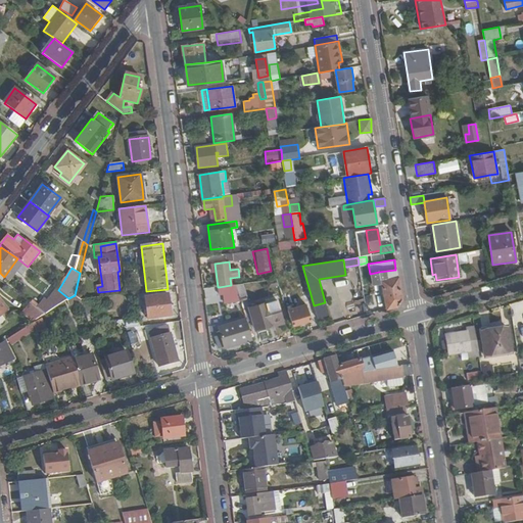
[(381,281),(397,278),(395,270),(379,272),(381,281)]
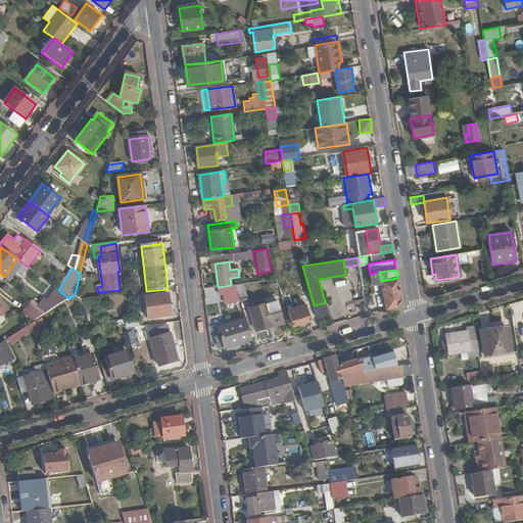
[(381,281),(385,308),(395,305),(400,298),(397,278),(381,281)]
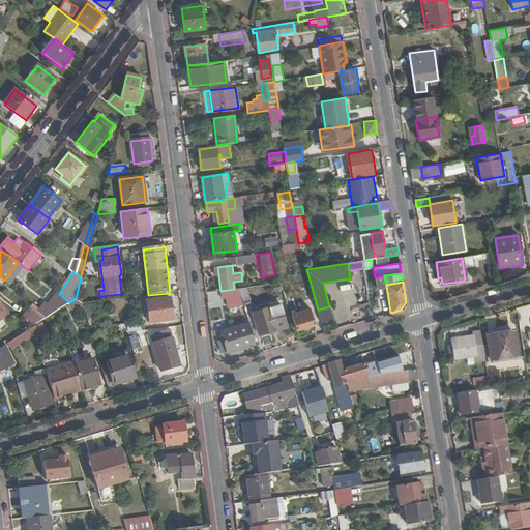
[(242,296),(240,288),(234,289),(222,291),(223,299),(242,296)]
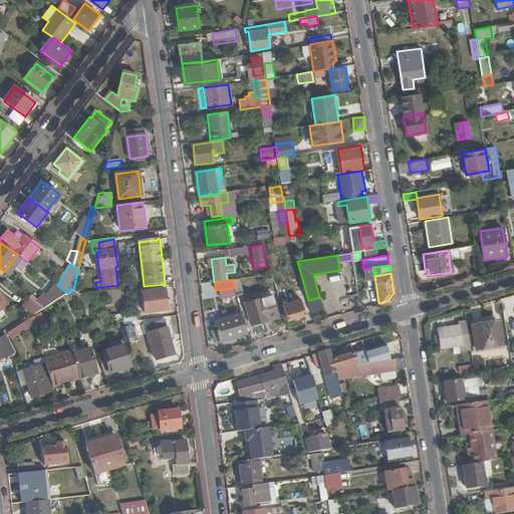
[(146,313),(168,310),(165,289),(143,292),(146,313)]
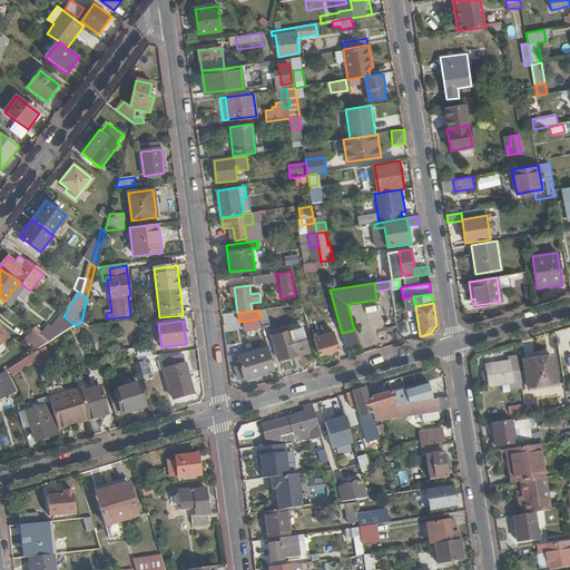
[(0,345),(10,337),(0,324),(0,345)]
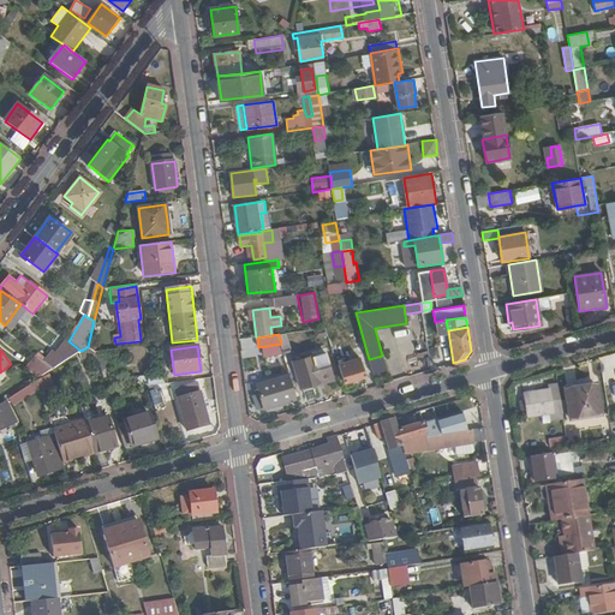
[(334,381),(324,352),(293,360),(302,387),(318,382),(320,384),(334,381)]
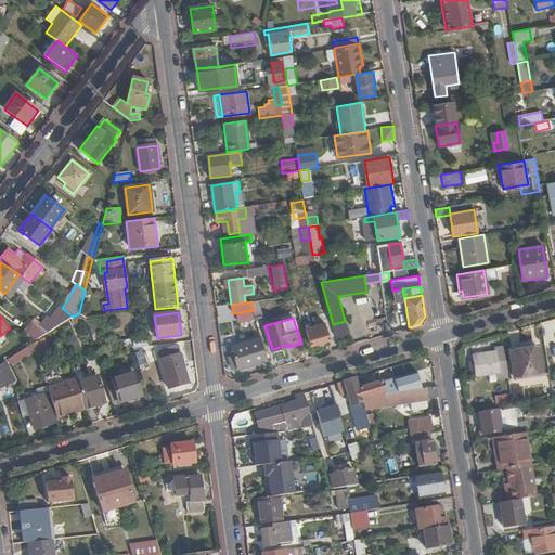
[(335,334),(337,338),(348,335),(345,321),(333,324),(335,334)]
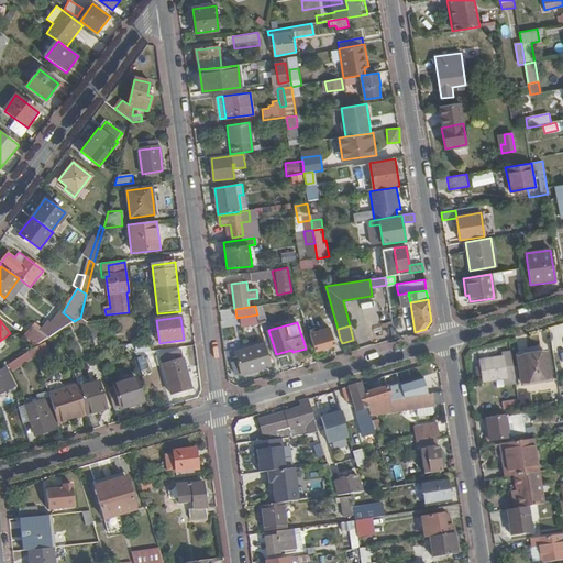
[(334,344),(333,341),(329,329),(309,334),(315,350),(333,344),(334,344)]
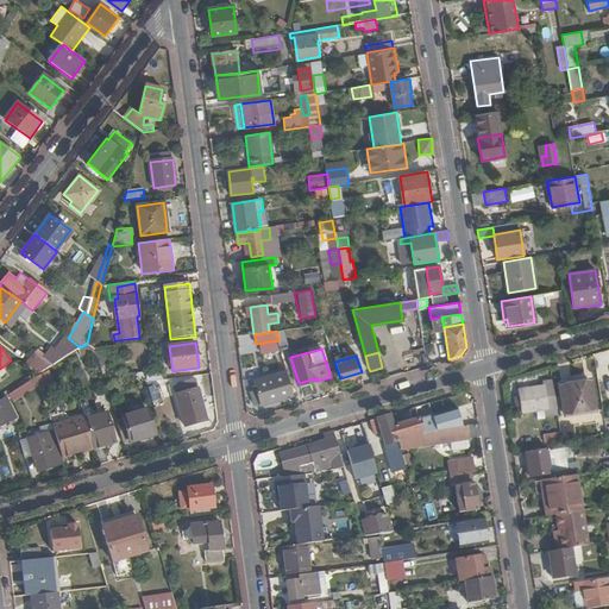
[(37,377),(45,371),(38,360),(30,366),(37,377)]
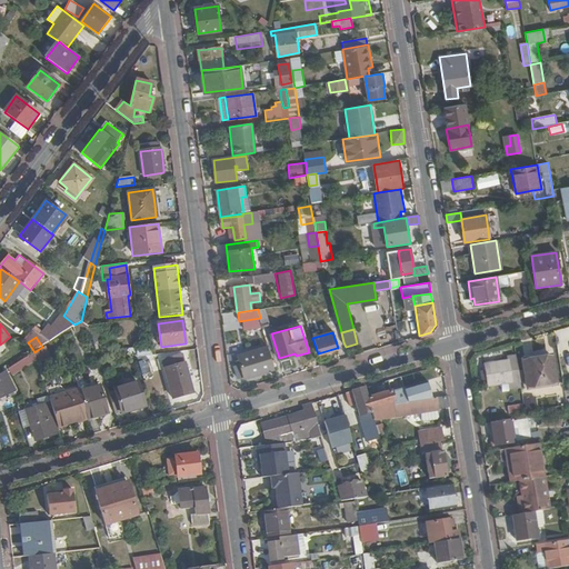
[(269,370),(266,359),(262,349),(247,353),(248,356),(239,359),(245,377),(269,370)]
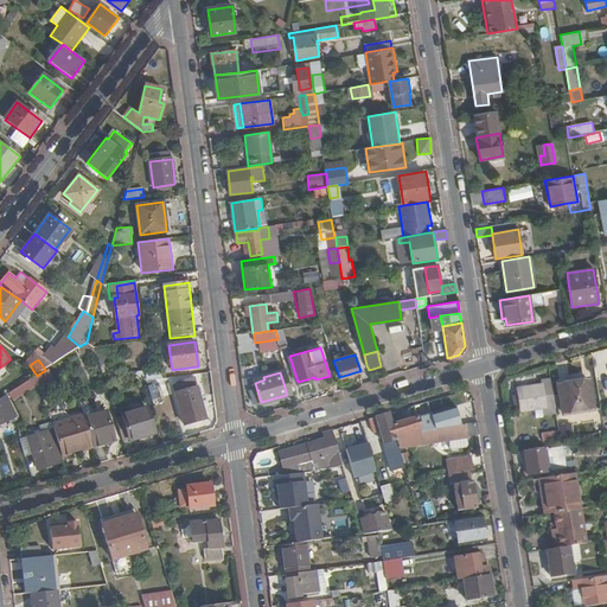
[(37,376),(12,394),(16,400),(39,384),(37,376)]
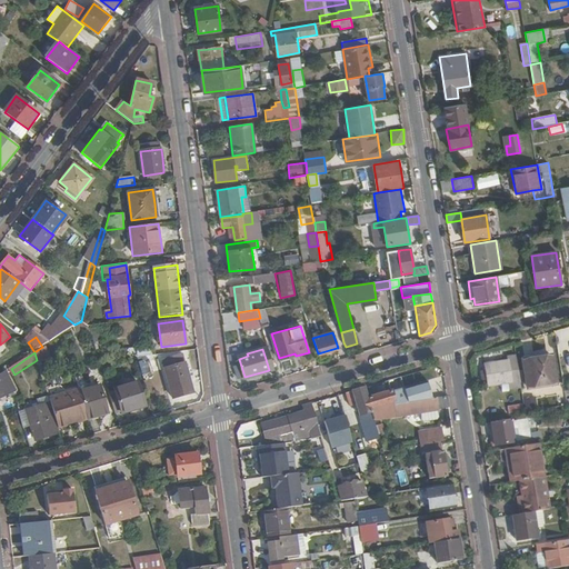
[(522,386),(517,352),(508,353),(509,359),(485,362),(488,386),(513,382),(515,387),(522,386)]
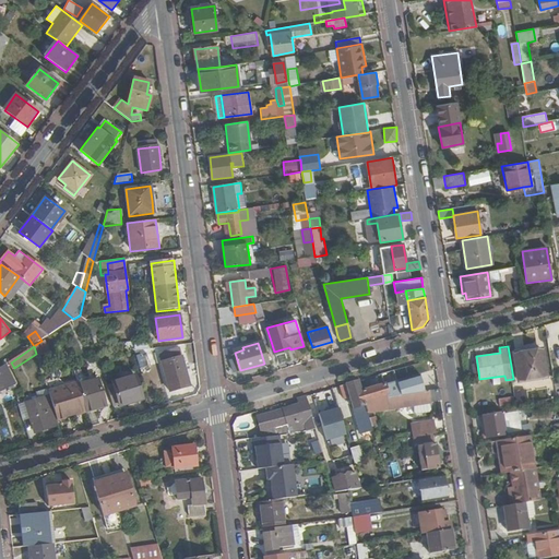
[(516,354),(522,381),(546,377),(540,349),(516,354)]
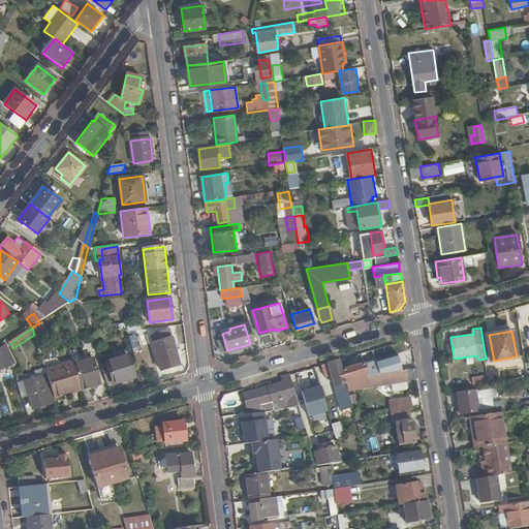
[(128,335),(132,348),(142,346),(138,333),(128,335)]
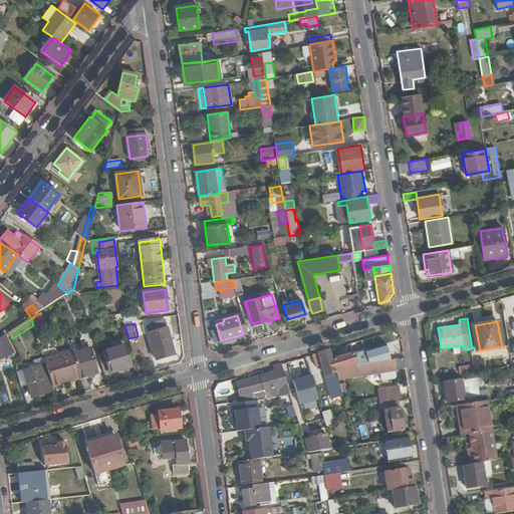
[(156,360),(175,354),(168,328),(149,333),(156,360)]
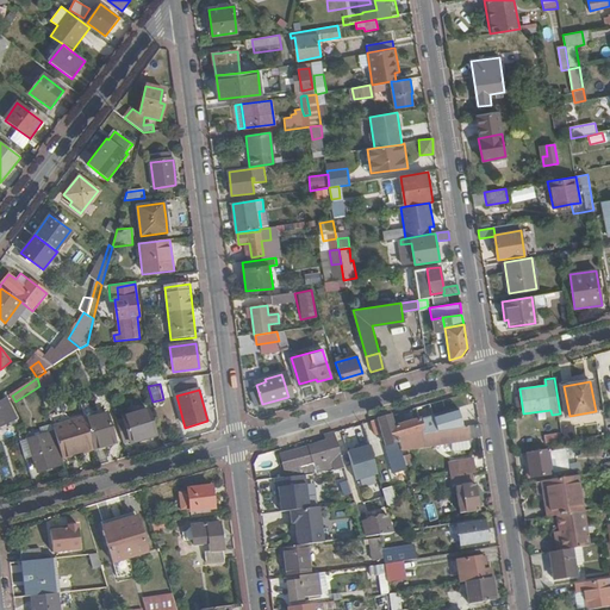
[(5,400),(0,403),(0,430),(17,423),(5,400)]
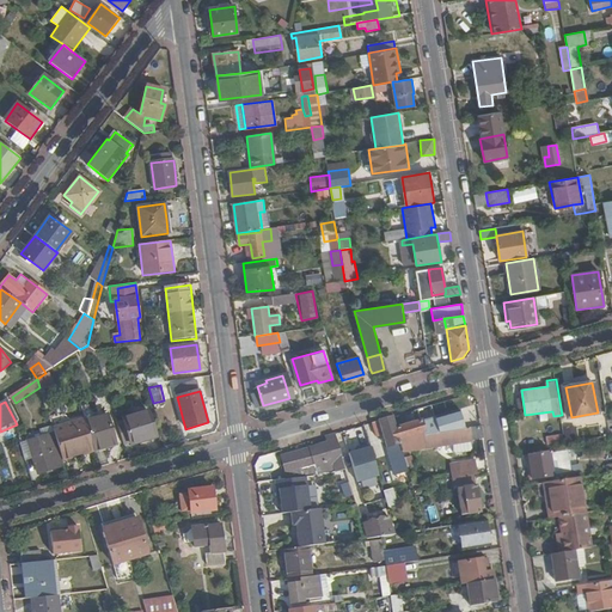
[(459,409),(397,428),(401,440),(420,434),(421,436),(465,429),(459,409)]
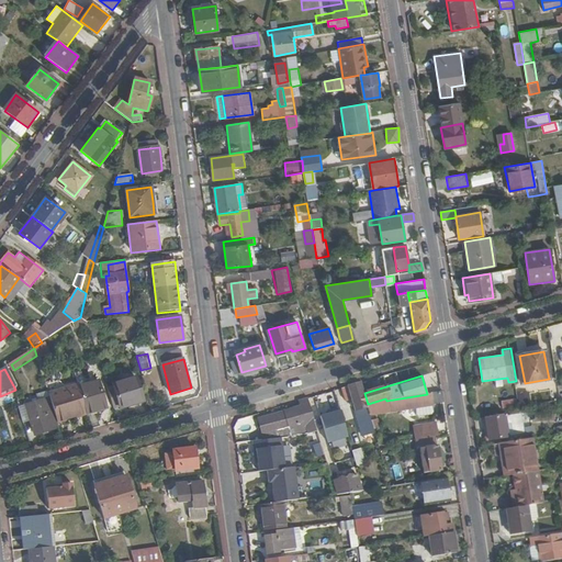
[(108,389),(113,409),(120,407),(120,408),(143,402),(135,378),(113,385),(113,386),(108,389)]
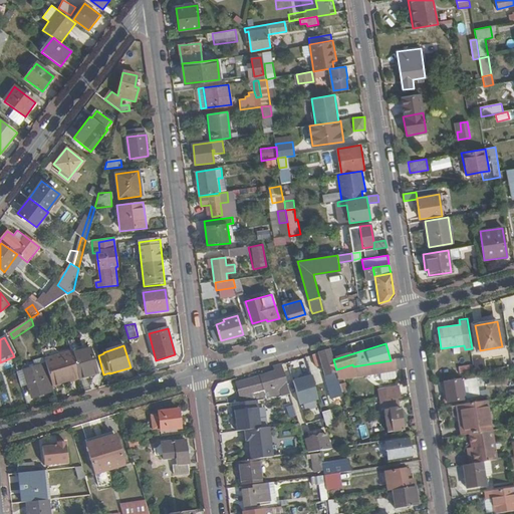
[(72,354),(79,377),(96,372),(89,348),(72,354)]
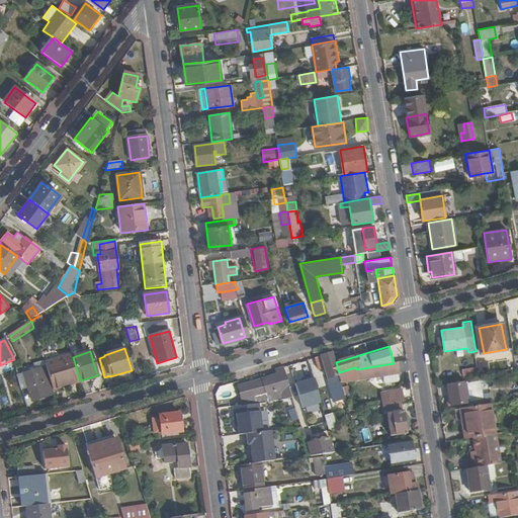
[(333,352),(322,356),(335,402),(347,398),(342,381),(339,372),(336,362),(333,352)]
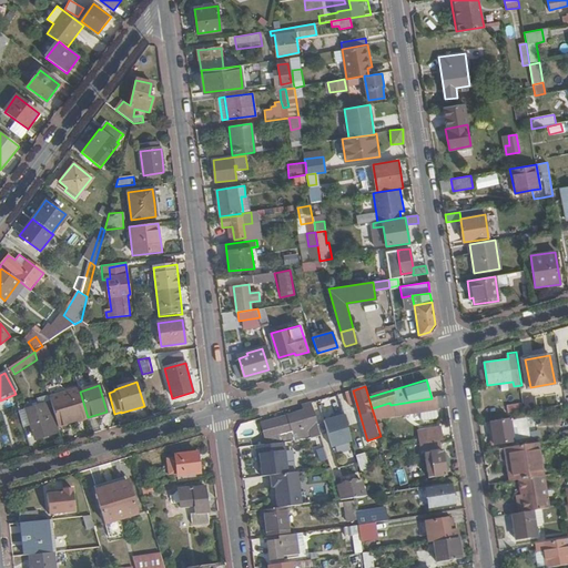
[(58,428),(88,417),(78,389),(49,399),(58,428)]
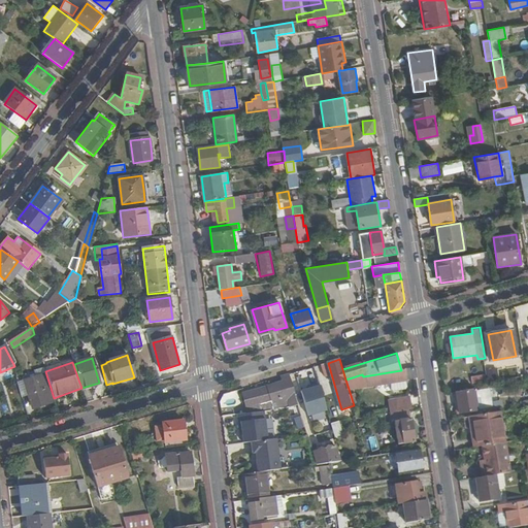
[(345,380),(349,389),(393,383),(395,392),(411,389),(409,380),(418,378),(416,368),(401,370),(363,376),(362,374),(345,380)]
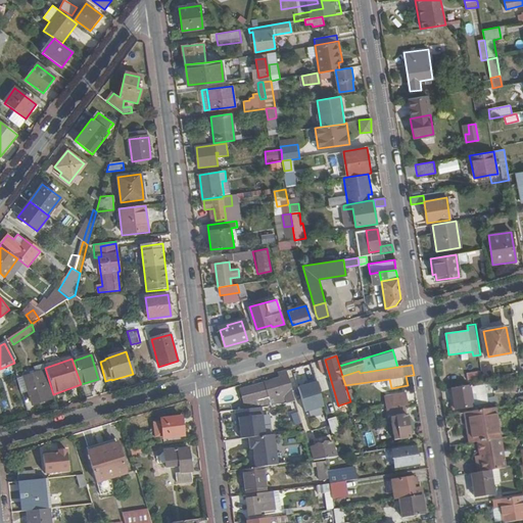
[(33,406),(55,399),(53,394),(45,368),(45,366),(36,369),(37,374),(24,378),(33,406)]
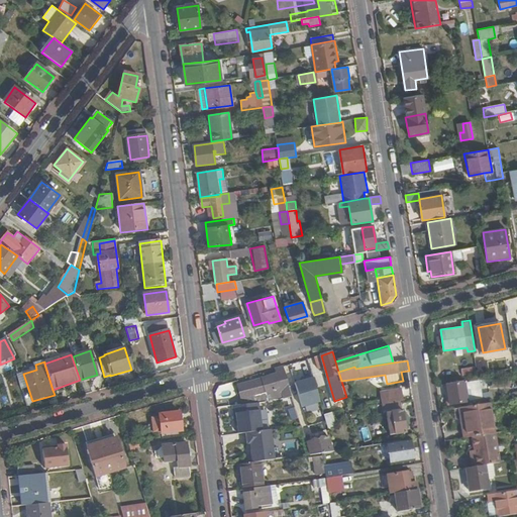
[(259,402),(269,401),(286,399),(292,396),(285,371),(278,373),(238,385),(243,404),(259,402)]
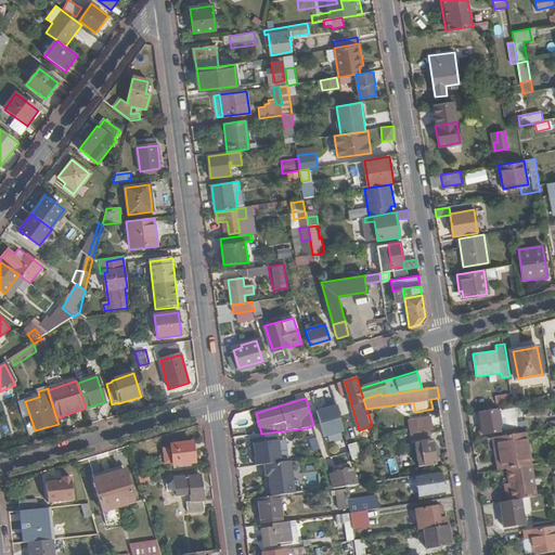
[(17,401),(22,417),(28,415),(24,400),(17,401)]
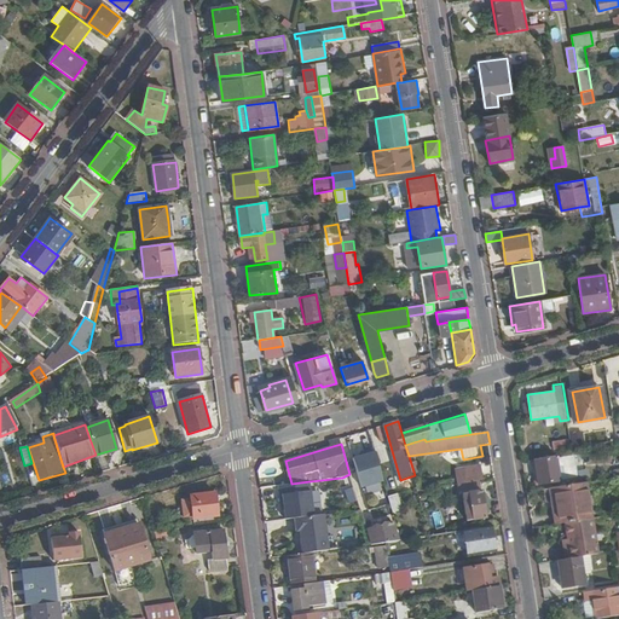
[(375,452),(353,458),(362,487),(383,481),(375,452)]
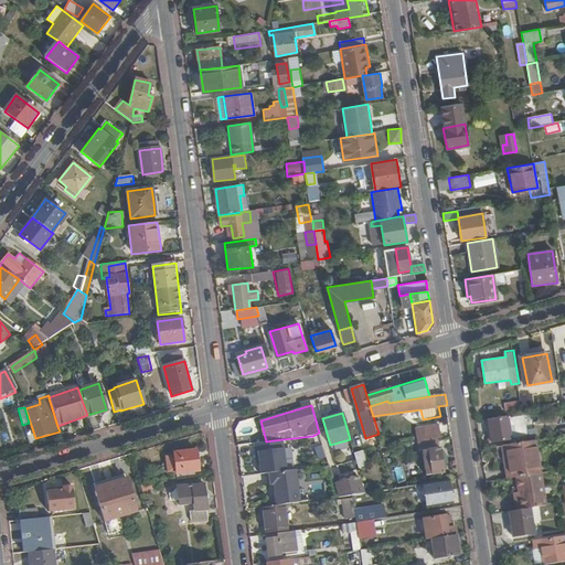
[(524,414),(489,419),(492,441),(528,436),(524,414)]
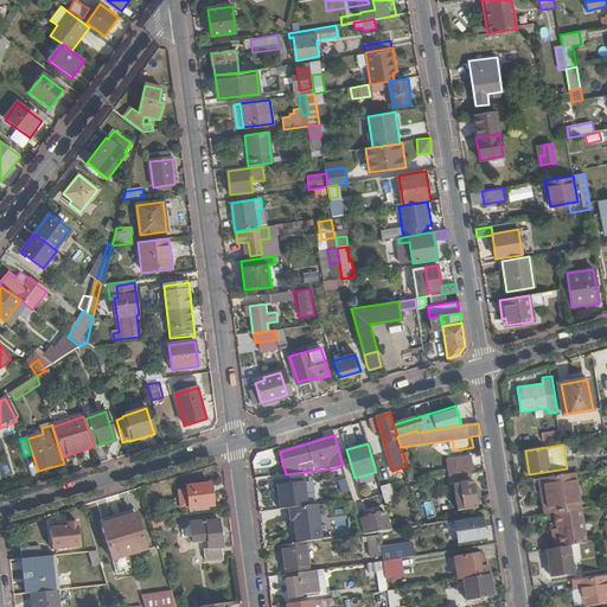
[(448,460),(449,474),(455,473),(471,471),(473,471),(471,457),(448,460)]
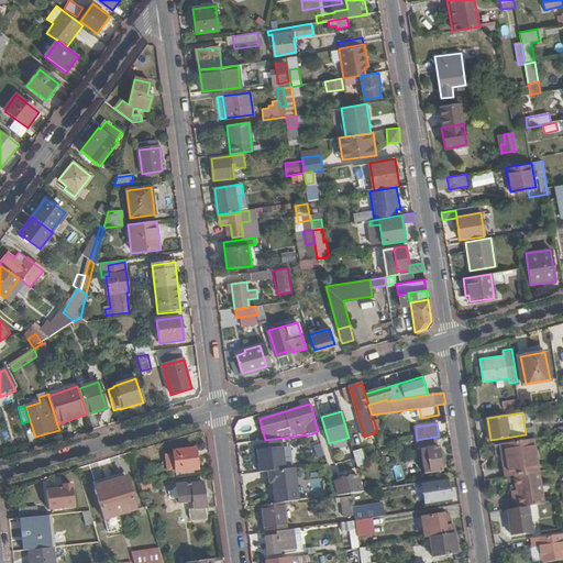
[(437,437),(422,439),(426,460),(423,460),(424,467),(430,466),(431,472),(441,471),(437,437)]
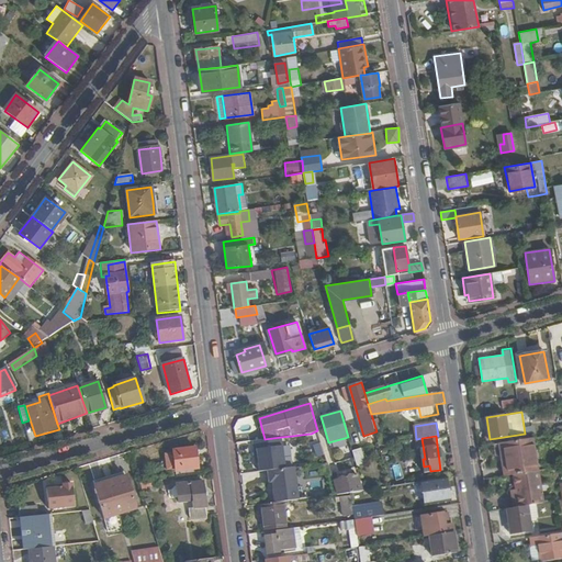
[(265,439),(253,441),(254,458),(257,458),(258,463),(259,471),(267,470),(284,468),(281,437),(265,439)]
